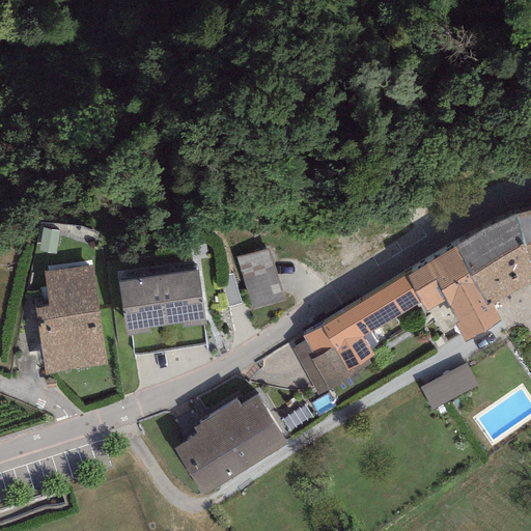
[(530,210),(514,215),(530,269),(530,210)]
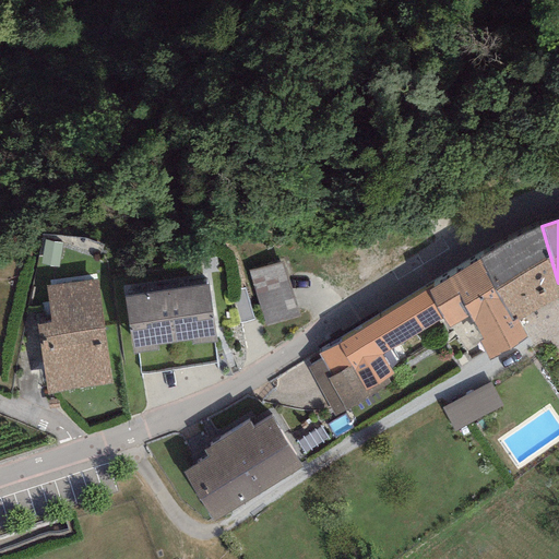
[(558,283),(542,226),(478,259),(512,322),(518,318),(519,322),(558,297),(558,283)]
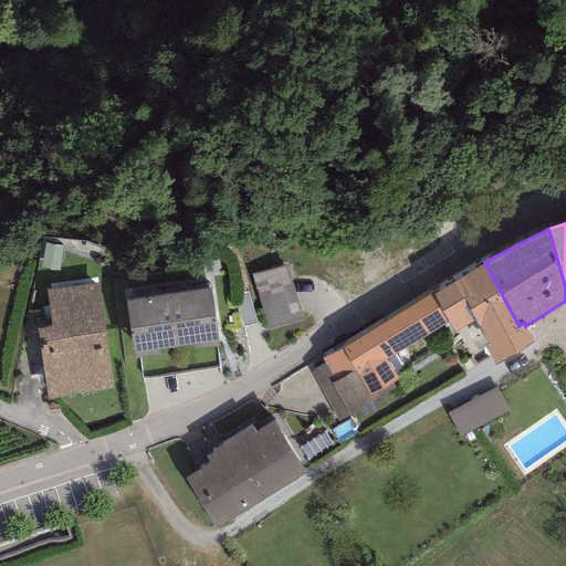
[(484,262),(433,295),(449,322),(456,333),(474,321),(488,345),(483,347),(495,367),(534,343),(525,326),(524,322),(519,326),(484,262)]
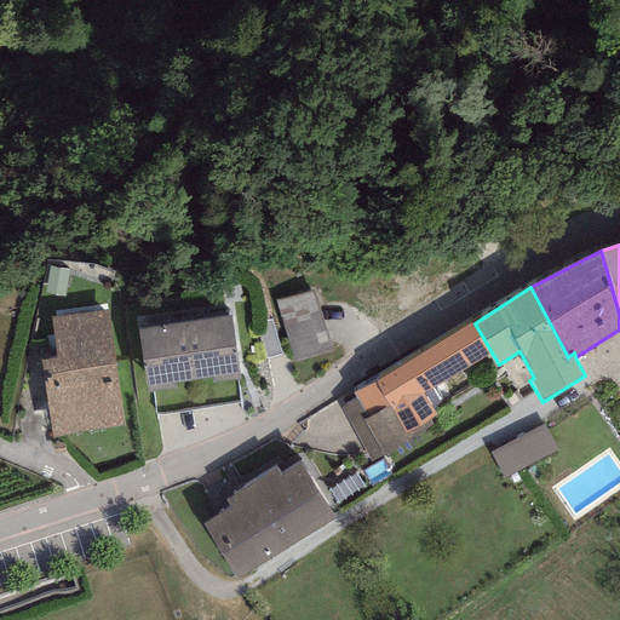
[(314,290),(275,300),(292,360),(329,350),(314,290)]
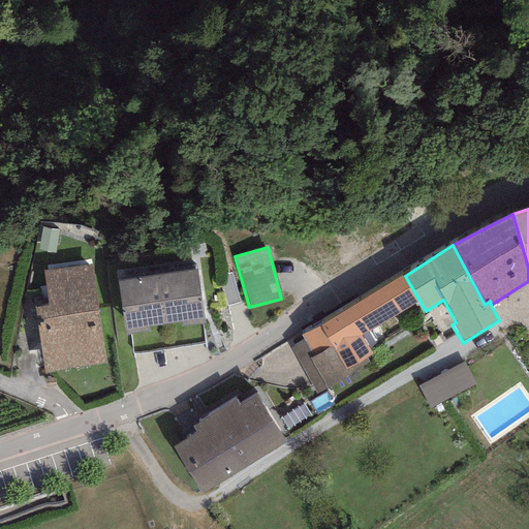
[(34,308),(44,374),(106,365),(91,265),(42,272),(48,305),(34,308)]
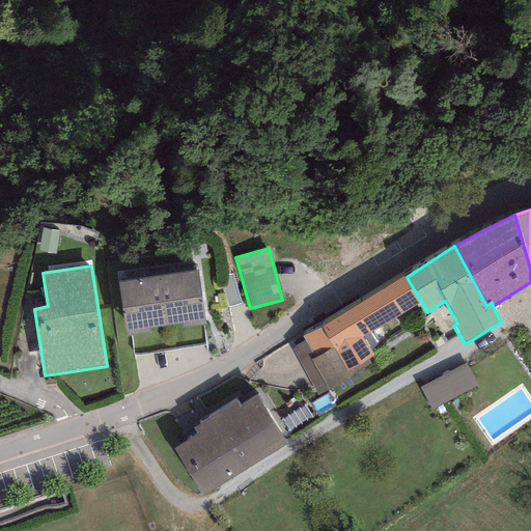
[(117,282),(126,336),(149,333),(148,328),(180,323),(182,329),(205,325),(196,270),(117,282)]
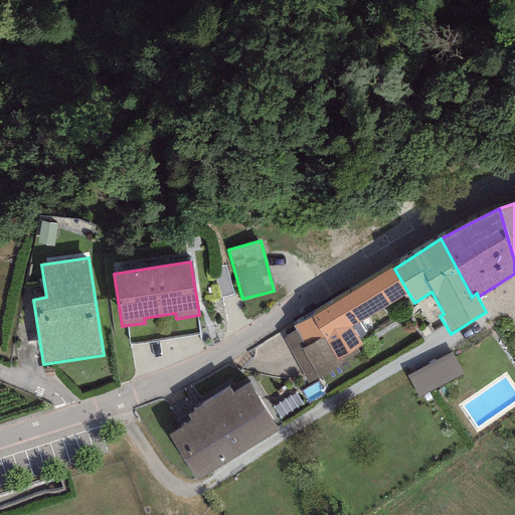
[(224,265),(212,269),(220,298),(232,294),(224,265)]
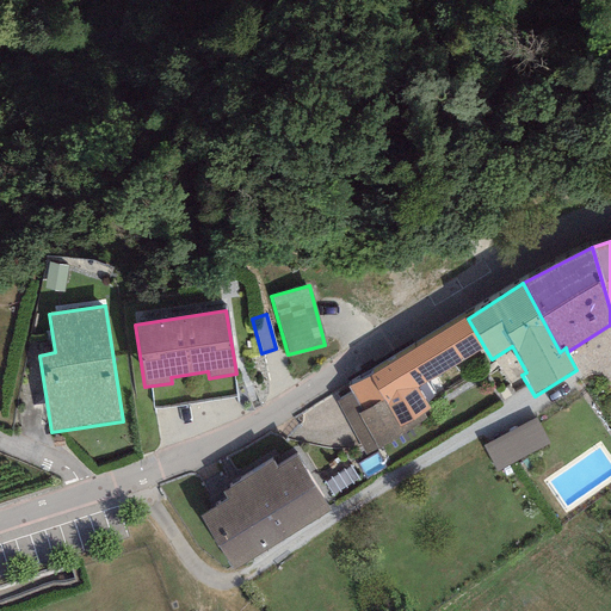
[(417,388),(485,347),(468,319),(347,389),(351,393),(337,402),(365,456),(376,448),(377,451),(403,432),(400,429),(430,409),(417,388)]
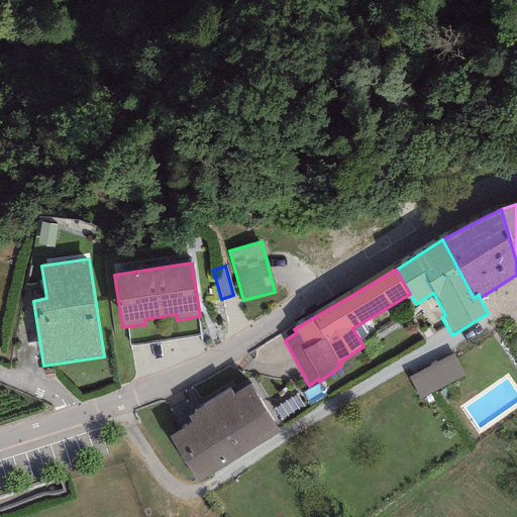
[(464,377),(452,353),(408,377),(420,400),(432,393),(464,377)]
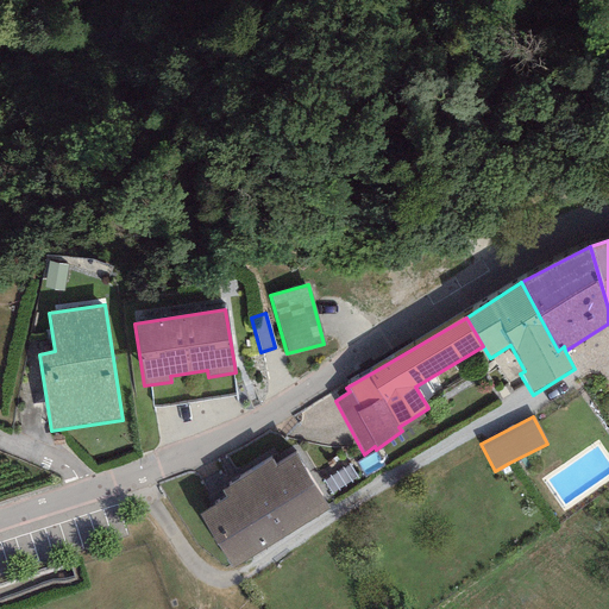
[(274,458),(220,488),(226,498),(199,514),(230,567),(331,510),(296,451),(276,463),(274,458)]
